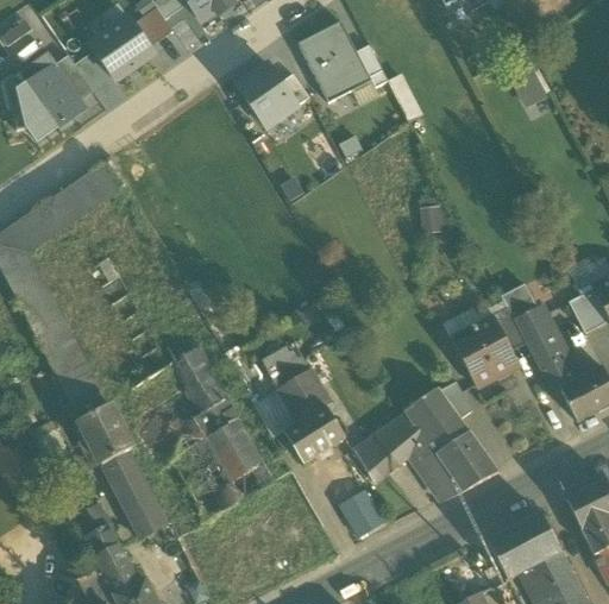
[(151,0),(157,7),(164,19),(188,2),(187,0),(151,0)]
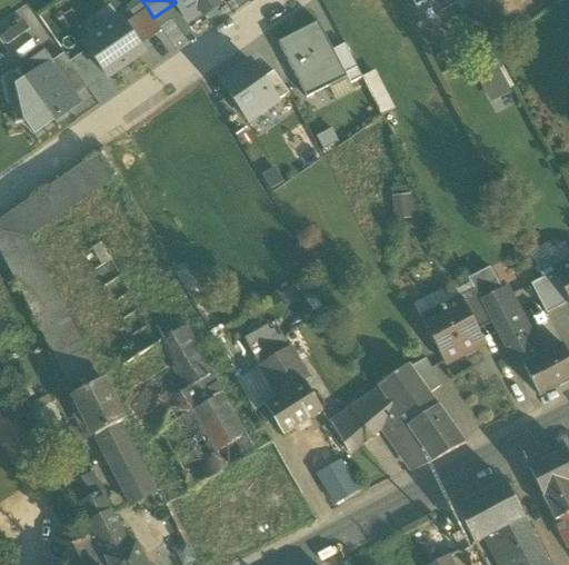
[(175,0),(176,2),(188,19),(201,9),(203,12),(218,3),(216,0),(175,0)]
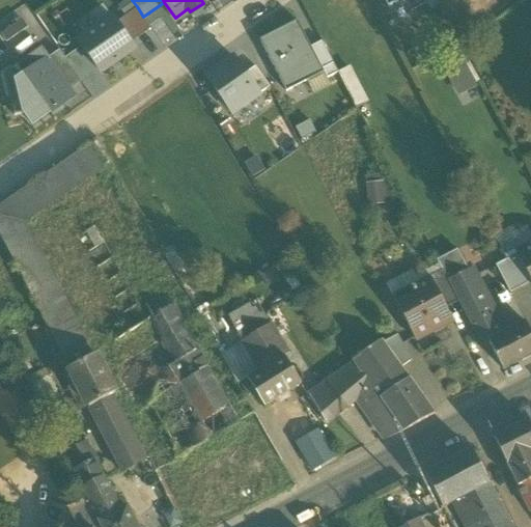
[(0,22),(0,31),(18,56),(51,31),(28,1),(0,22)]
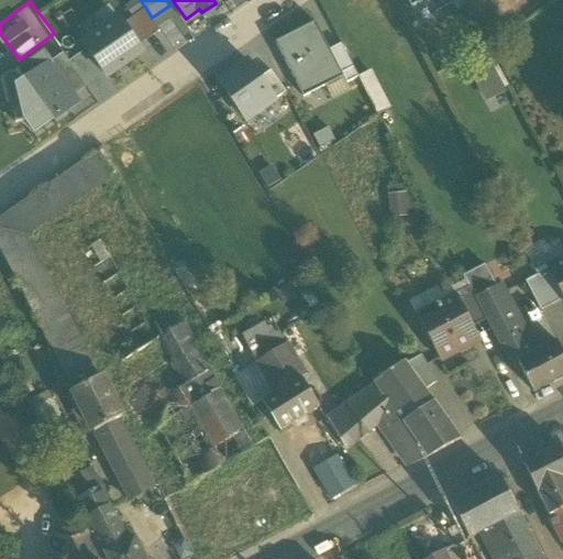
[(145,7),(124,21),(139,42),(159,28),(152,18),(145,7)]
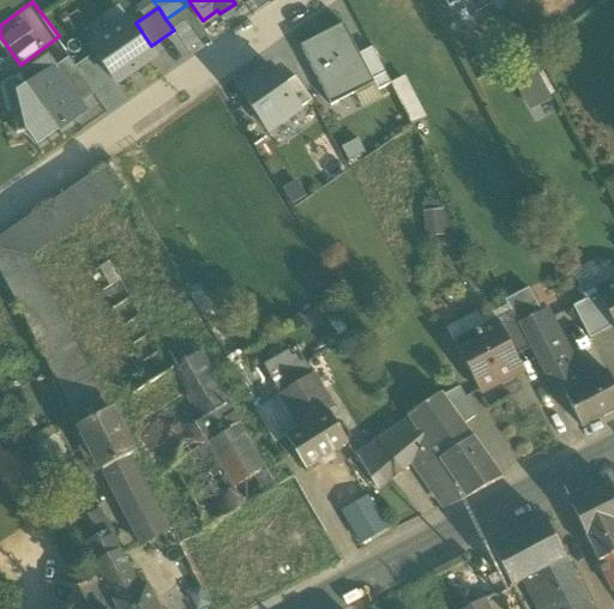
[(130,16),(90,43),(115,80),(155,53),(130,16)]
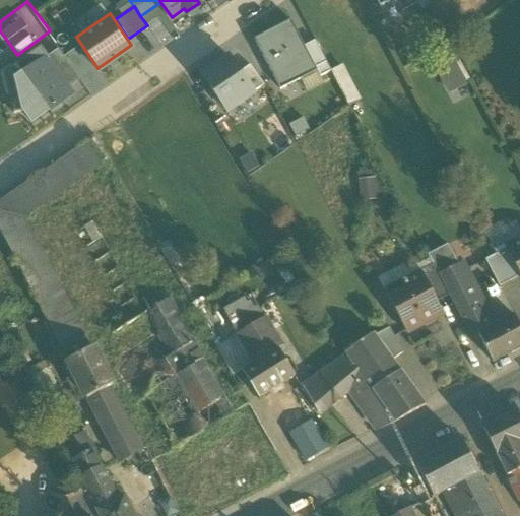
[(290,17),(254,36),(280,86),(300,76),(317,68),(304,43),(290,17)]
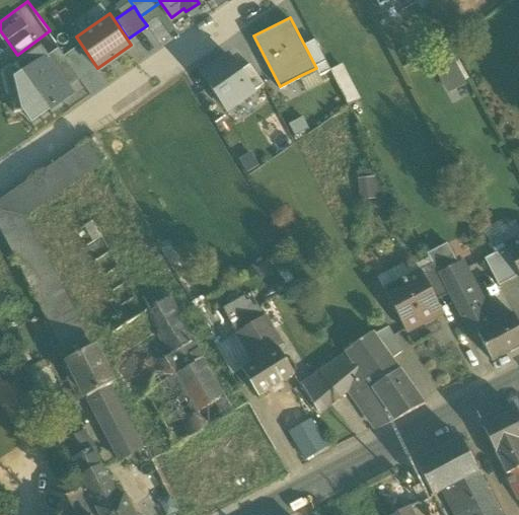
[(313,38),(303,43),(316,68),(319,73),(329,68),(313,38)]
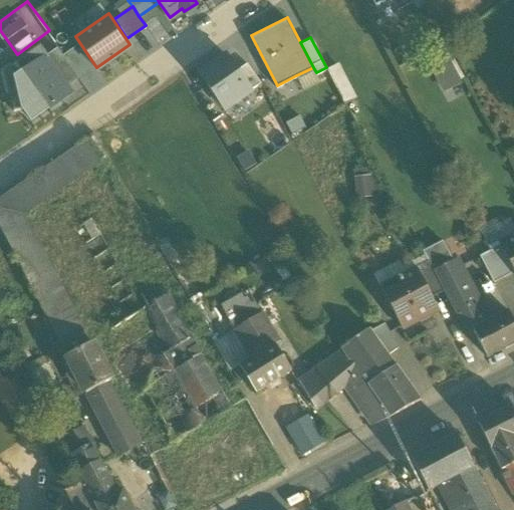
[(9,89),(13,109),(24,106),(31,117),(62,95),(47,73),(57,66),(47,52),(40,43),(11,63),(19,73),(15,75),(18,87),(9,89)]
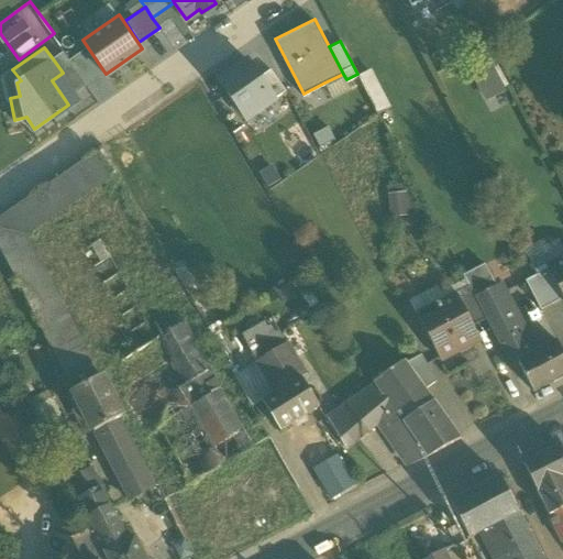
[(63,50),(52,57),(63,73),(74,89),(84,81),(63,50)]
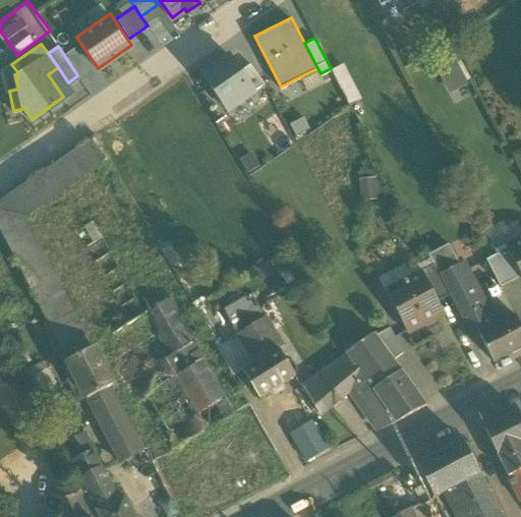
[(230,54),(203,72),(227,108),(254,89),(240,69),(230,54)]
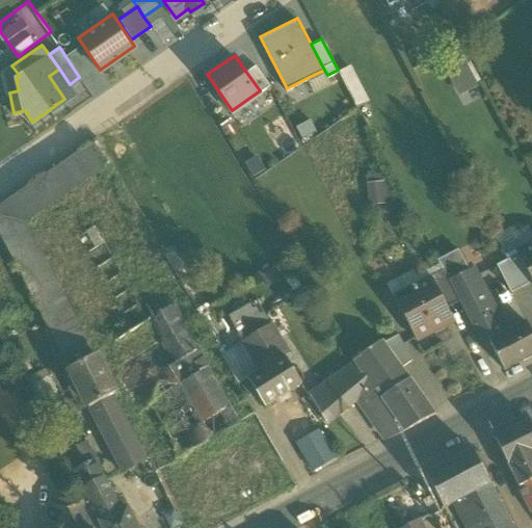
[(256,63),(245,71),(260,90),(270,84),(256,63)]
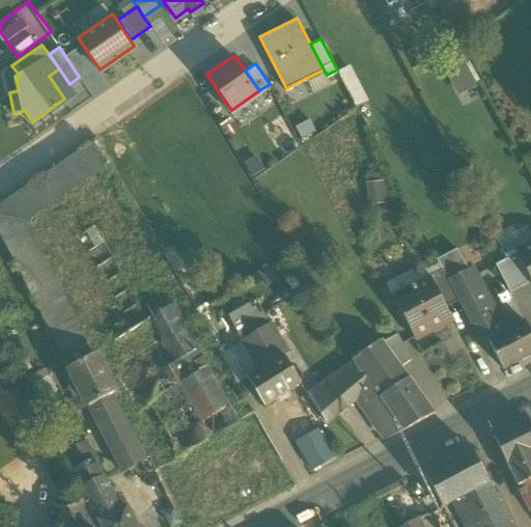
[(368,98),(350,63),(338,70),(356,104),(368,98)]
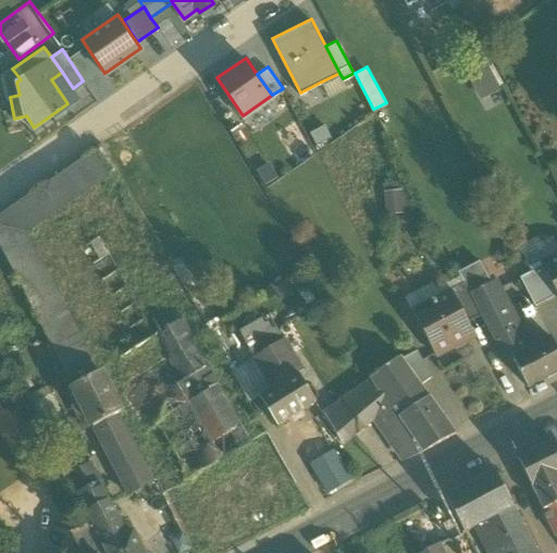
[(4,74),(10,97),(20,95),(16,82),(21,80),(12,69),(4,74)]
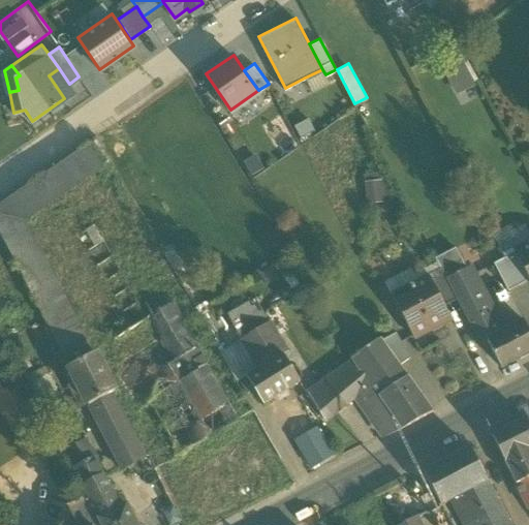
[(467,65),(449,73),(460,97),(477,89),(467,65)]
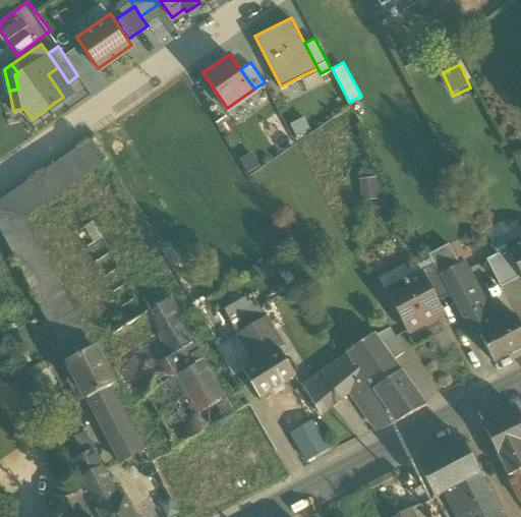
[(58,67),(48,74),(63,97),(73,90),(68,82),(58,67)]
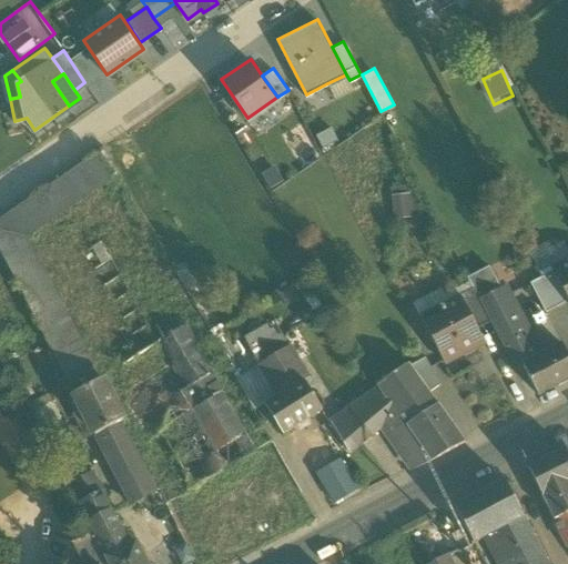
[(346,74),(327,83),(336,99),(354,89),(350,80),(346,74)]
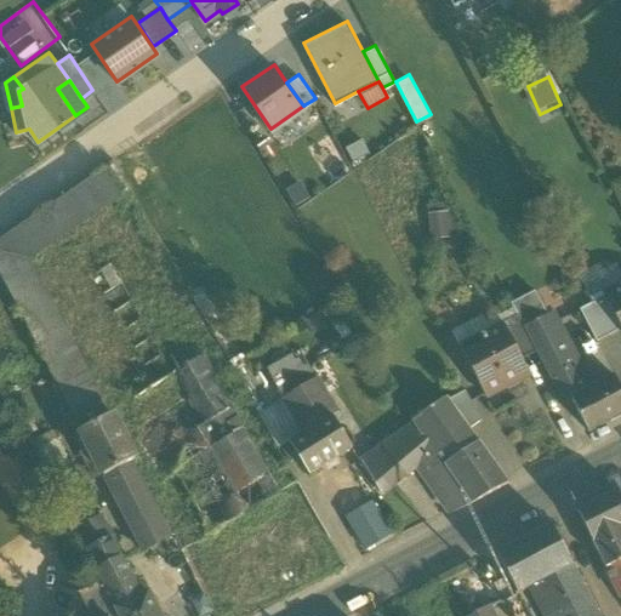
[(303,106),(271,129),(283,146),(314,123),(303,106)]
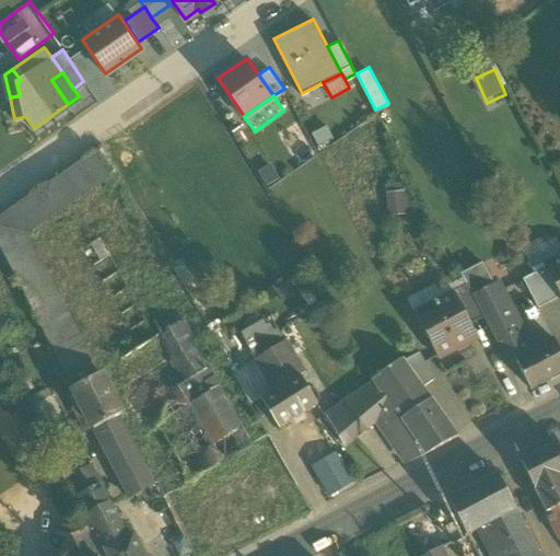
[(0,213),(0,247),(62,367),(90,352),(28,233),(109,176),(92,150),(0,213)]
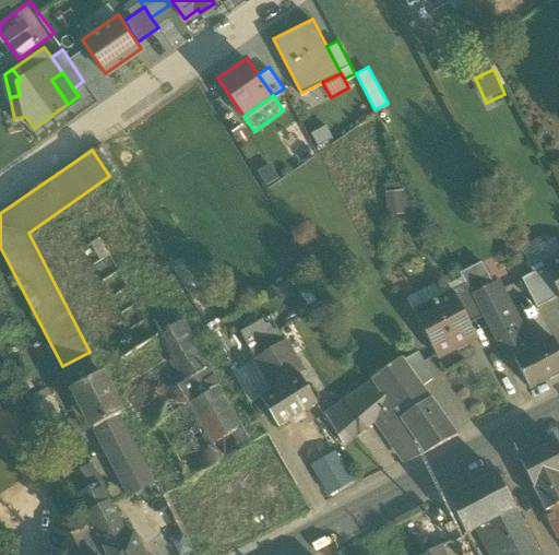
[(385,190),(388,208),(404,205),(411,204),(409,189),(403,190),(402,189),(385,190)]
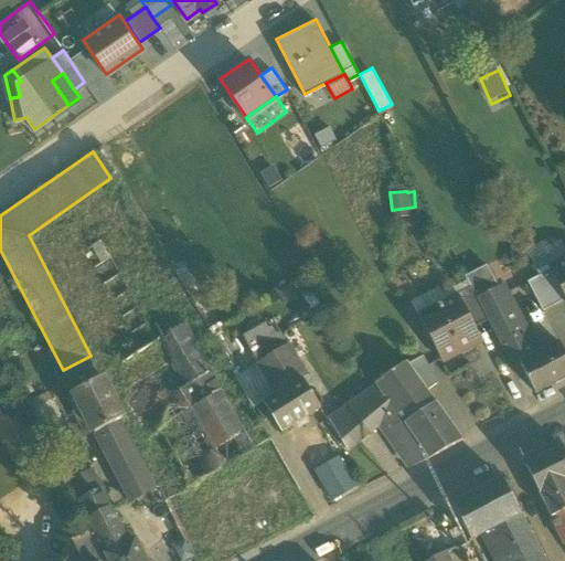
[(530,255),(539,272),(551,266),(542,250),(530,255)]
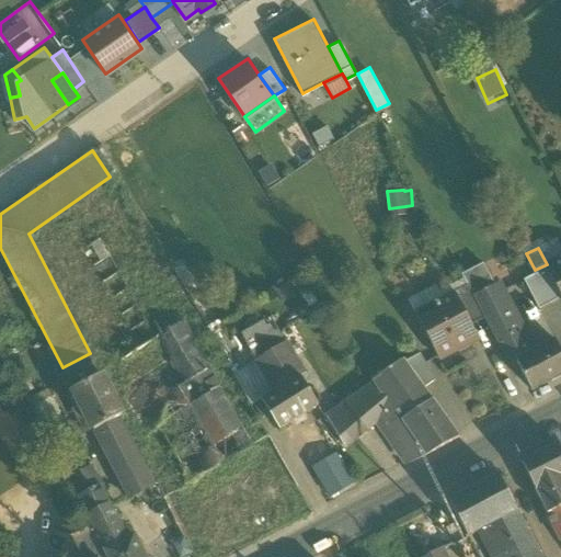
[(560,291),(560,252),(559,253),(560,257),(547,264),(560,291)]
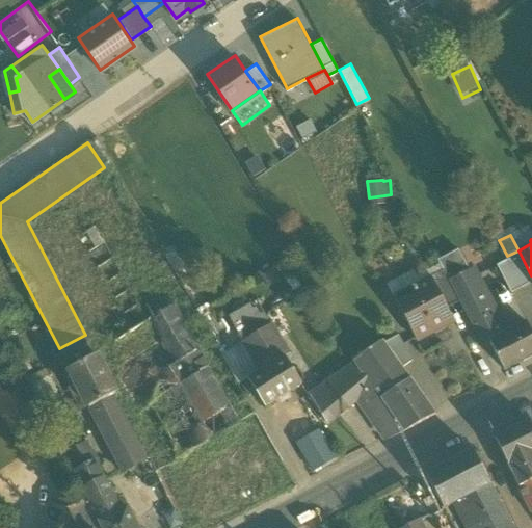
[(440,258),(444,267),(450,279),(469,268),(457,248),(440,258)]
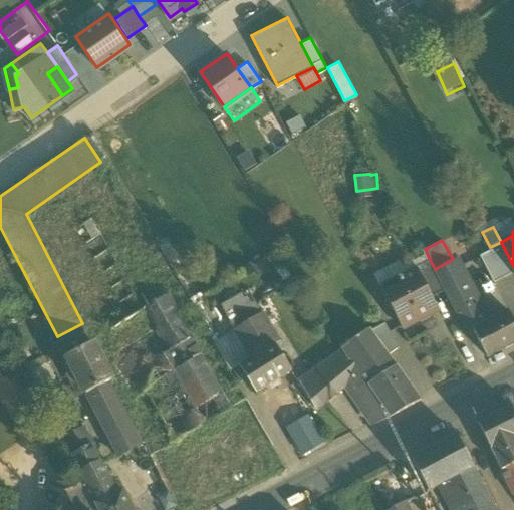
[(513,266),(501,242),(490,247),(504,274),(513,269),(513,266)]
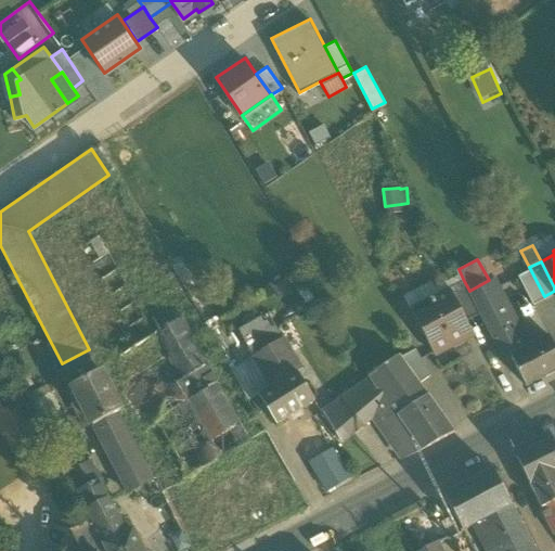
[(533,303),(544,296),(529,267),(517,273),(533,303)]
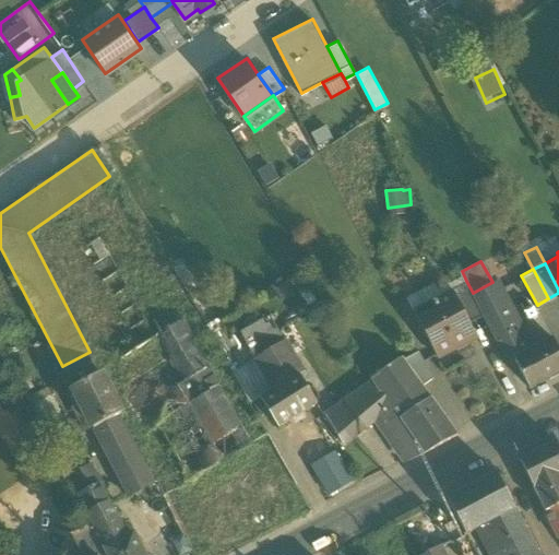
[(461,275),(438,287),(441,294),(450,290),(465,282),(461,275)]
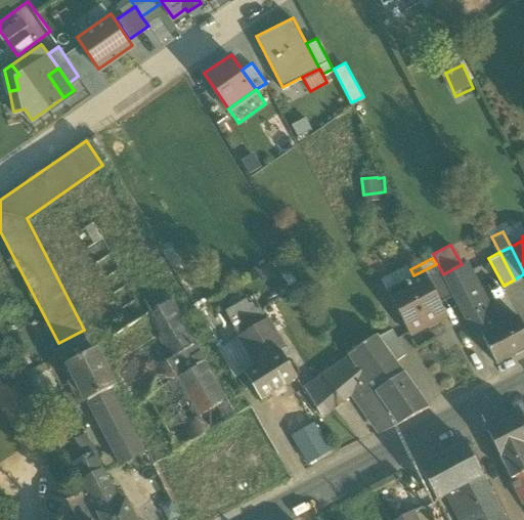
[(380,277),(386,290),(403,282),(413,275),(410,269),(406,263),(380,277)]
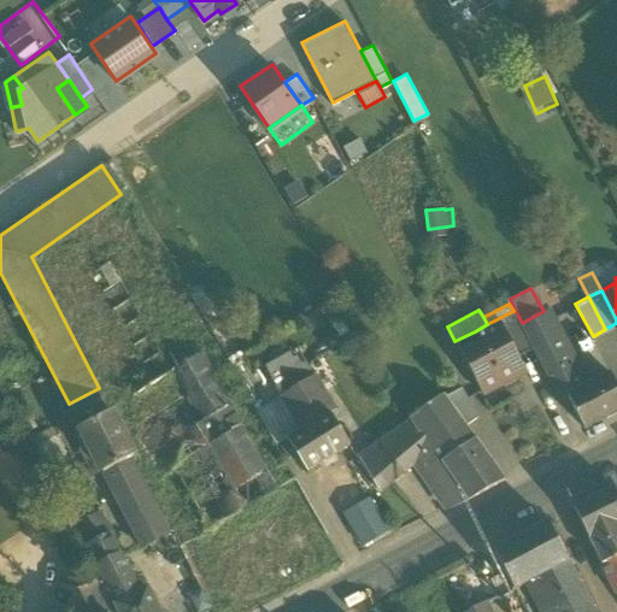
[(497,319),(517,355),(535,346),(522,323),(515,310),(513,311),(497,319)]
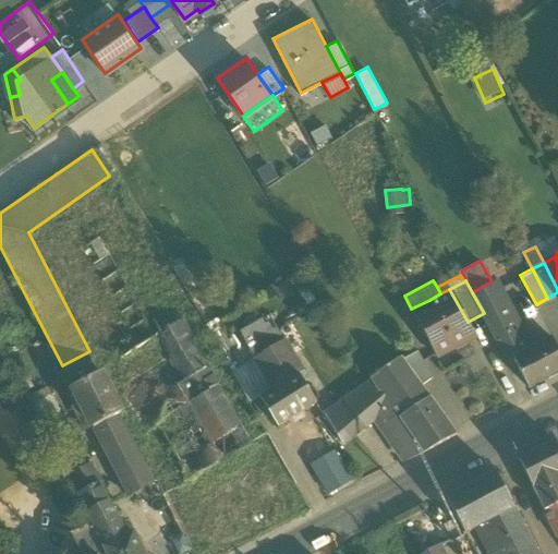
[(484,313),(508,360),(513,357),(512,356),(524,349),(524,342),(492,281),(472,292),(484,313)]
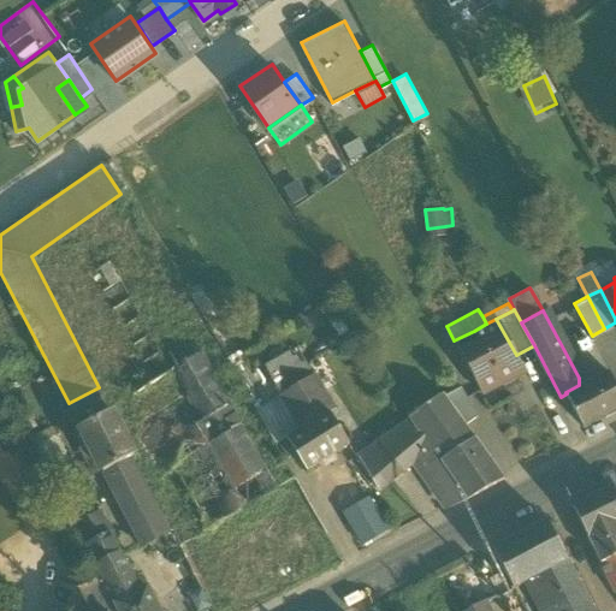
[(457,345),(480,391),(499,381),(502,385),(517,377),(508,360),(516,355),(496,319),(486,324),(474,331),(477,336),(457,345)]
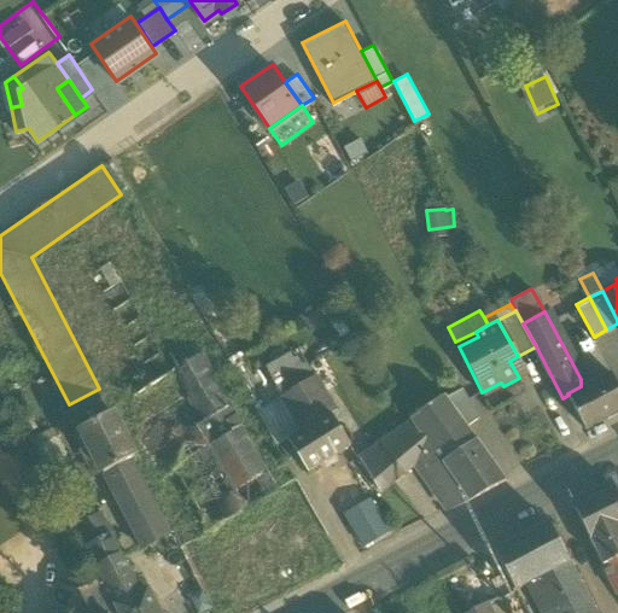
[(478,337),(476,332),(455,342),(459,346),(478,337)]
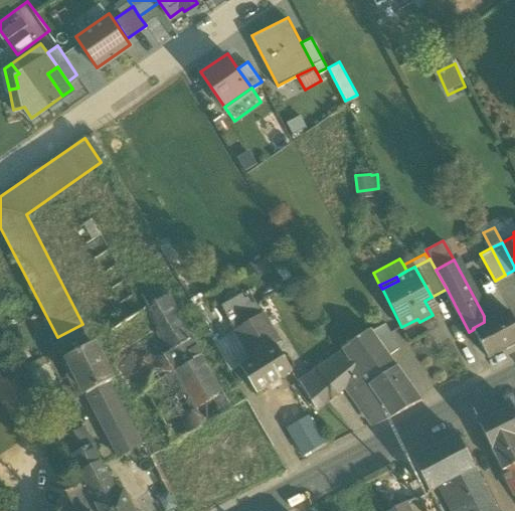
[(132,299),(139,310),(169,293),(162,281),(132,299)]
